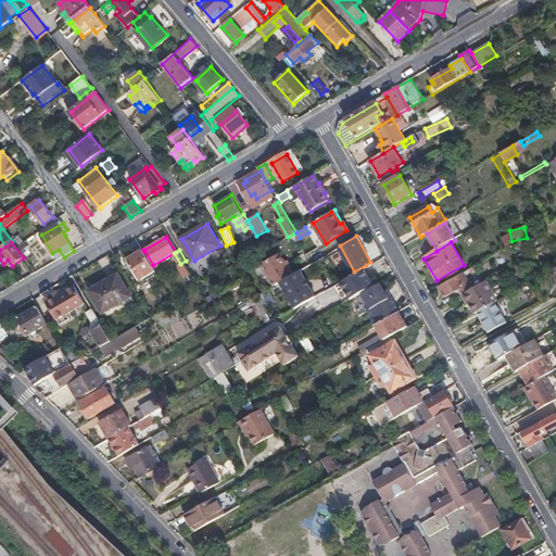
[(156,272),(153,265),(144,251),(128,260),(141,281),(156,272)]
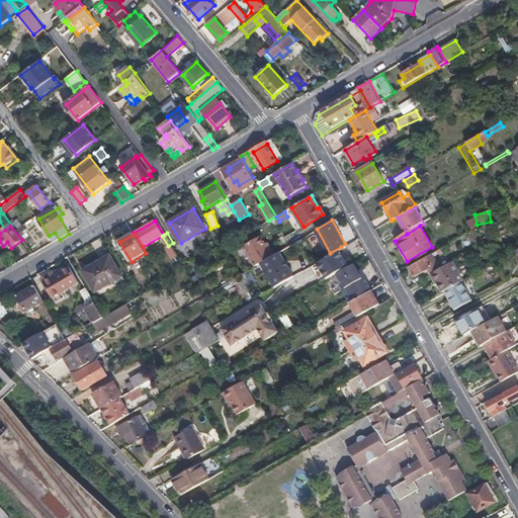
[(446,241),(448,245),(456,240),(454,236),(446,241)]
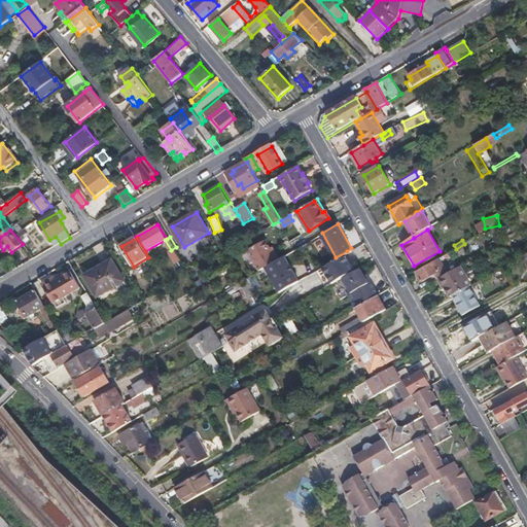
[(248,251),(259,271),(265,269),(277,260),(270,248),(265,241),(248,251)]
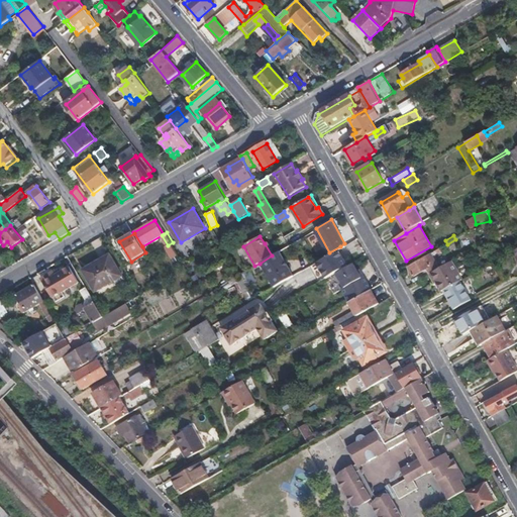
[(173,242),(168,245),(167,245),(174,257),(180,254),(173,242)]
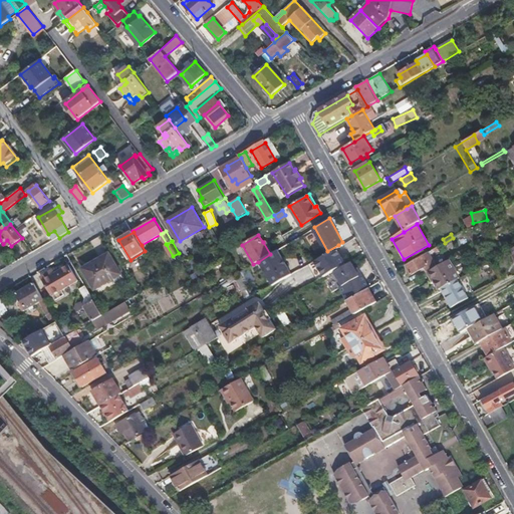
[(270,254),(273,253),(266,241),(263,242),(270,254)]
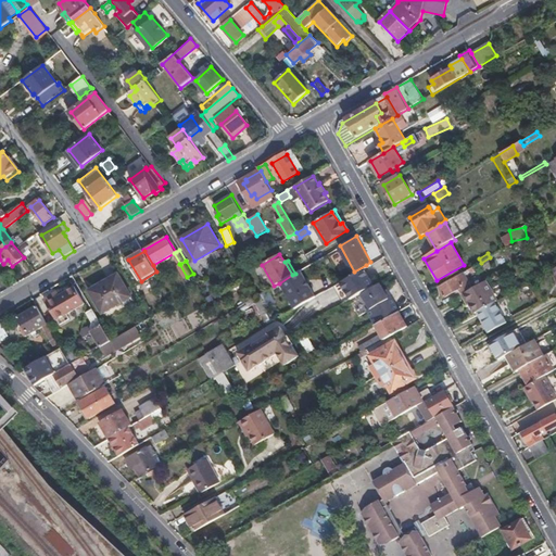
[(354,272),(331,285),(342,303),(377,282),(366,265),(354,272)]
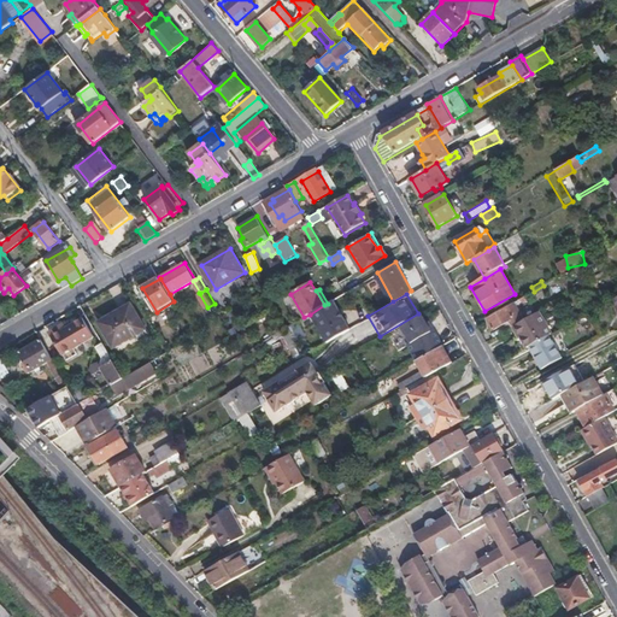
[(324,305),(310,315),(325,340),(348,327),(331,300),(328,304),(324,305)]
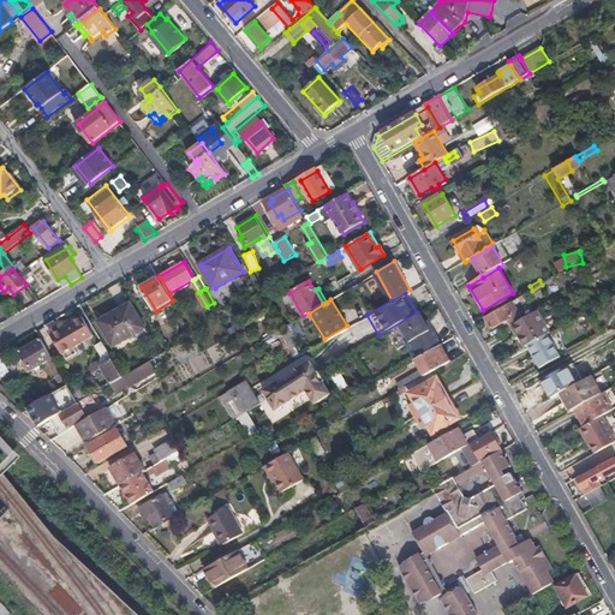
[(147,328),(131,303),(101,321),(117,346),(147,328)]
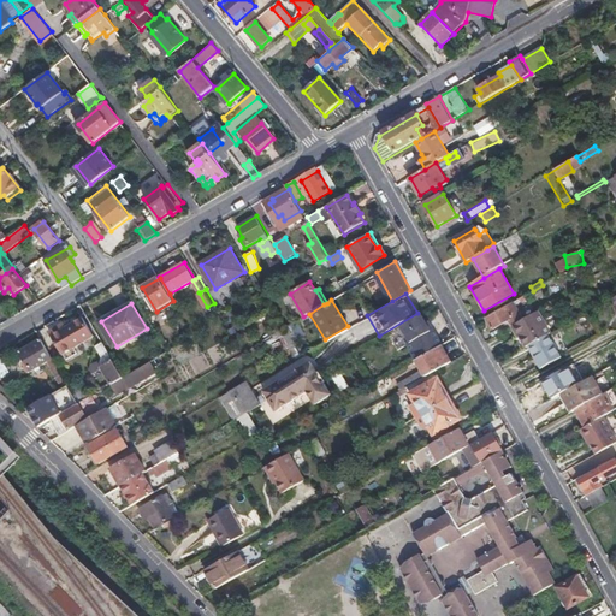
[(513,326),(523,320),(517,308),(515,309),(511,303),(486,319),(492,329),(508,320),(513,326)]
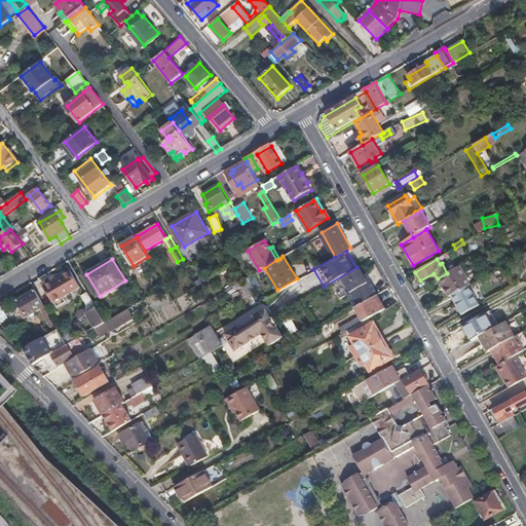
[(190,272),(185,263),(181,266),(186,275),(190,272)]
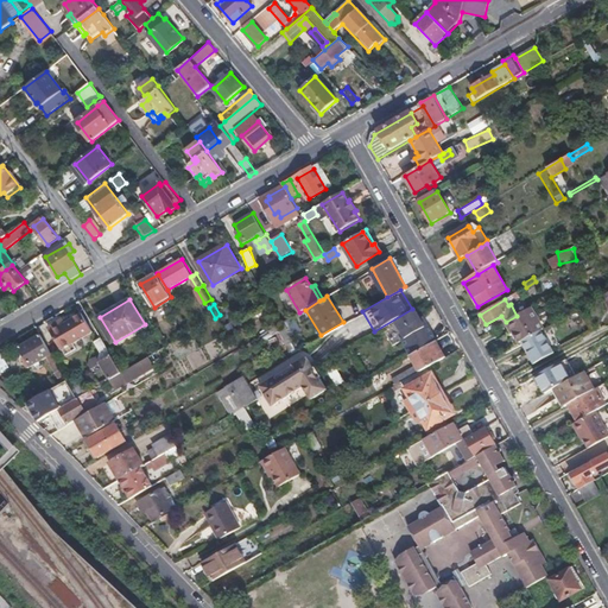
[(521,342),(540,331),(542,330),(530,309),(517,316),(506,322),(505,323),(511,334),(512,333),(519,343),(521,342)]
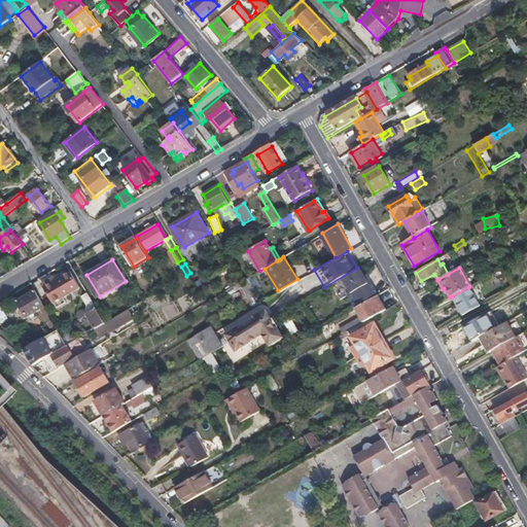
[(356,308),(363,321),(386,309),(372,282),(369,284),(360,270),(332,285),(341,299),(350,293),(358,307),(356,308)]
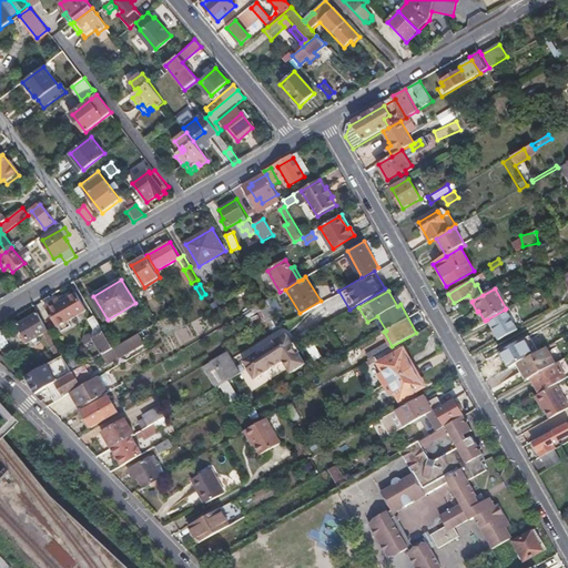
[(60,327),(88,311),(78,294),(60,303),(59,301),(49,306),(60,327)]
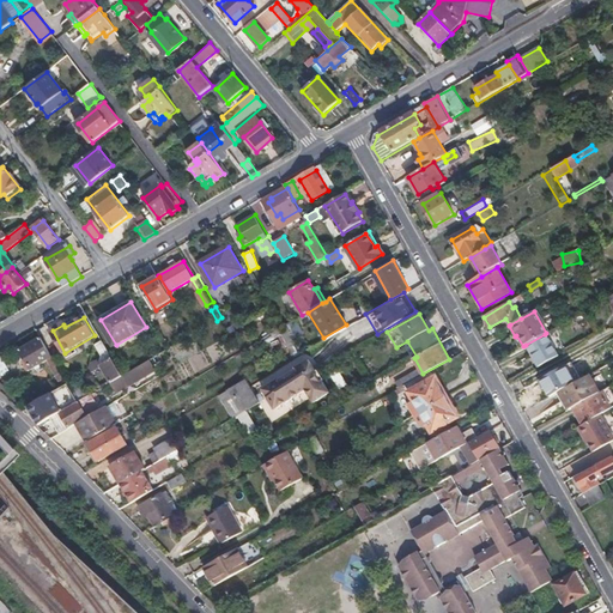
[(298,321),(290,323),(295,338),(303,335),(298,321)]
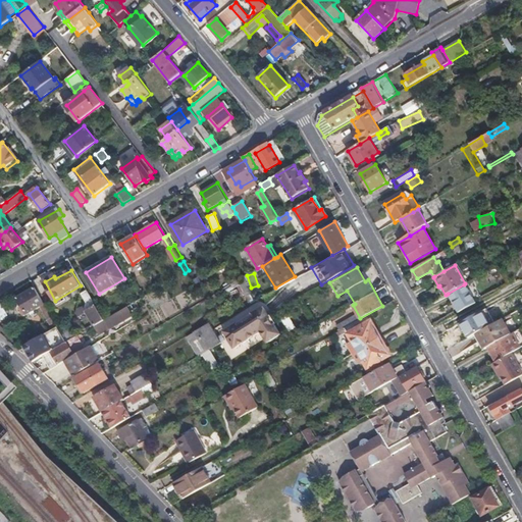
[(475,303),(464,284),(448,294),(459,312),(475,303)]
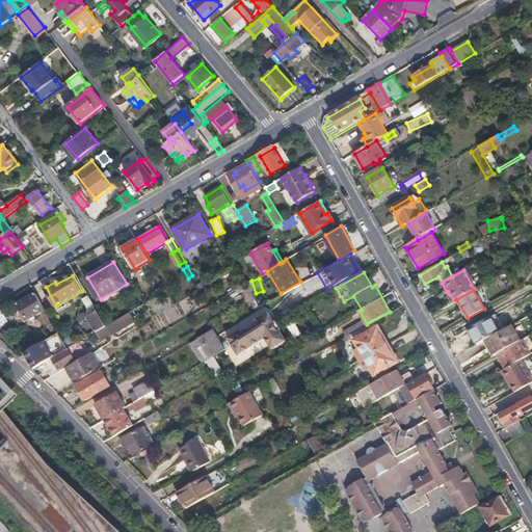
[(314,298),(317,304),(326,298),(322,292),(314,298)]
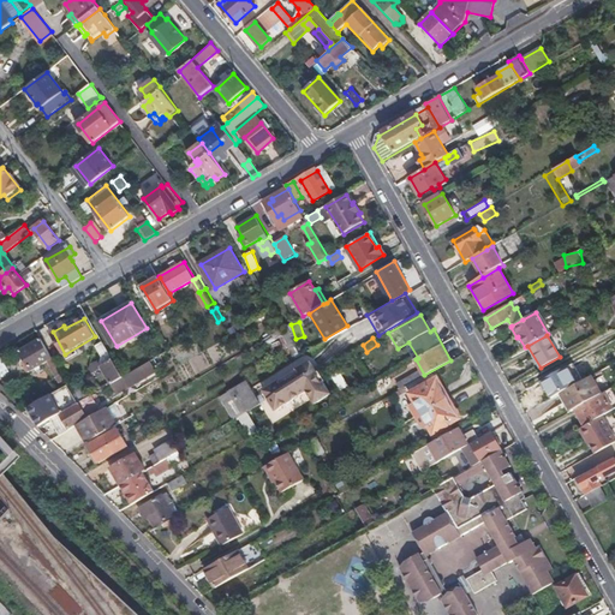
[(65,380),(41,339),(21,352),(27,362),(30,368),(31,371),(48,362),(59,383),(65,380)]
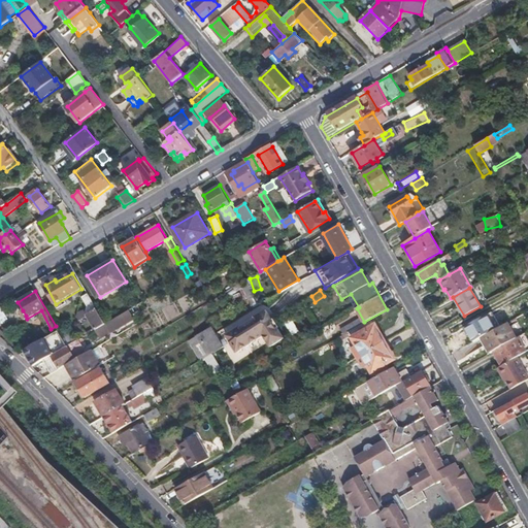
[(97,329),(107,324),(92,299),(89,301),(87,302),(94,315),(91,317),(97,329)]
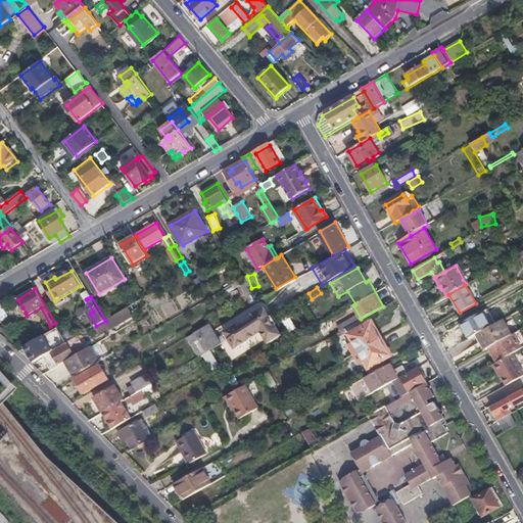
[(2,302),(0,303),(0,320),(9,316),(2,302)]
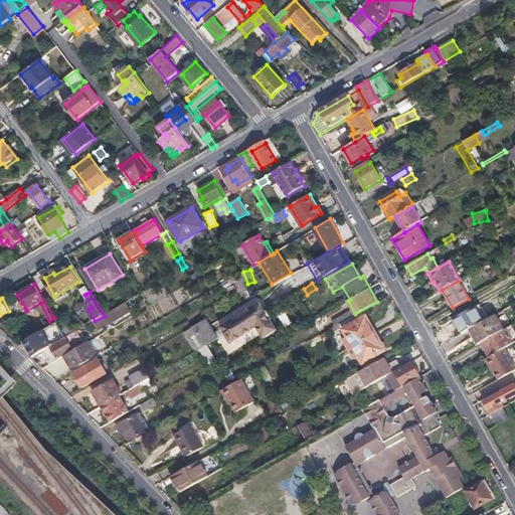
[(494,298),(469,312),(474,321),(499,307),(494,298)]
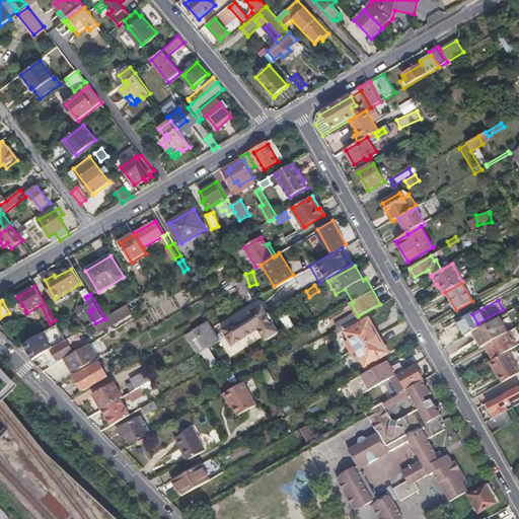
[(269,348),(285,337),(263,305),(223,331),(237,352),(261,336),(269,348)]
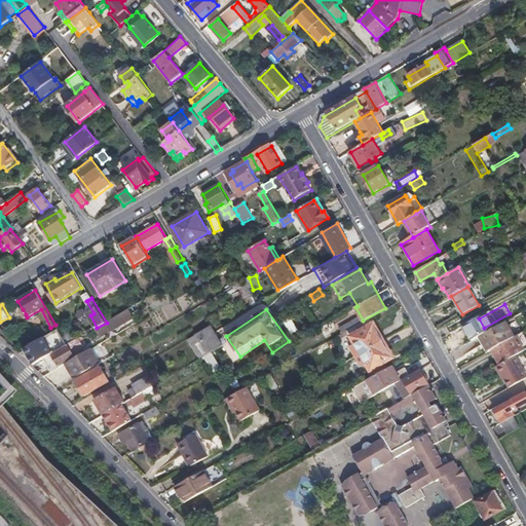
[(352,312),(331,324),(335,331),(355,320),(352,312)]
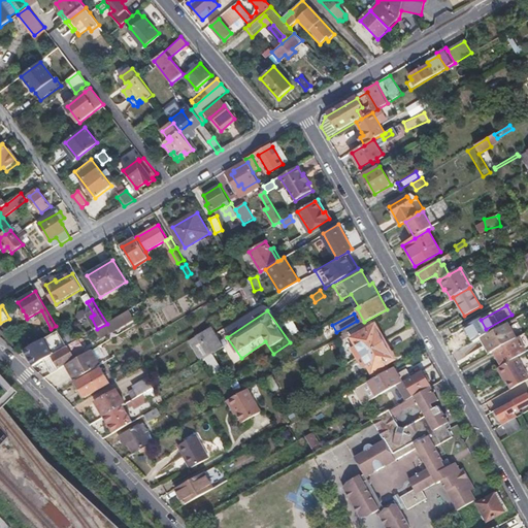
[(482,337),(490,353),(494,352),(516,338),(507,323),(482,337)]
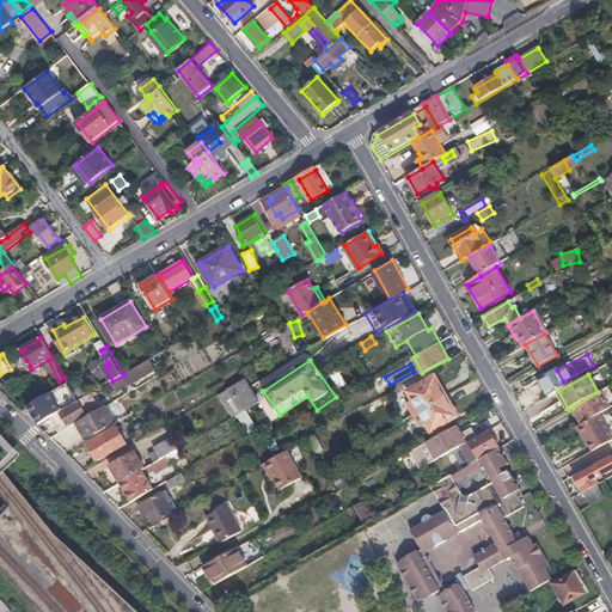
[(421,410),(446,396),(435,378),(410,391),(421,410)]
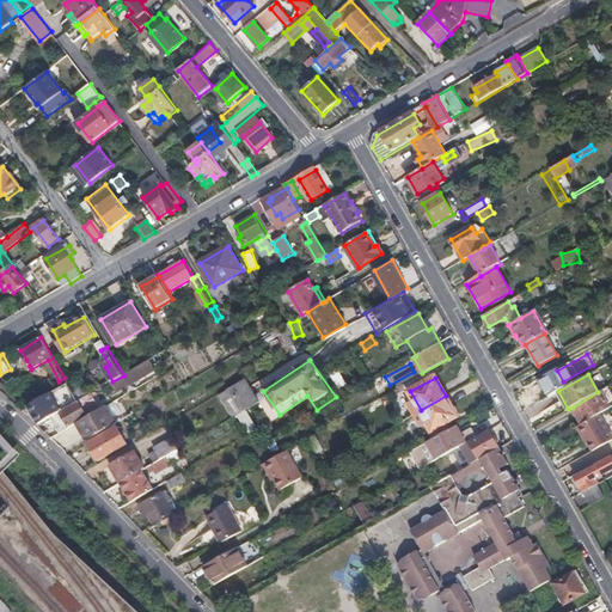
[(252,390),(251,387),(248,381),(228,393),(232,402),(239,398),(252,390)]
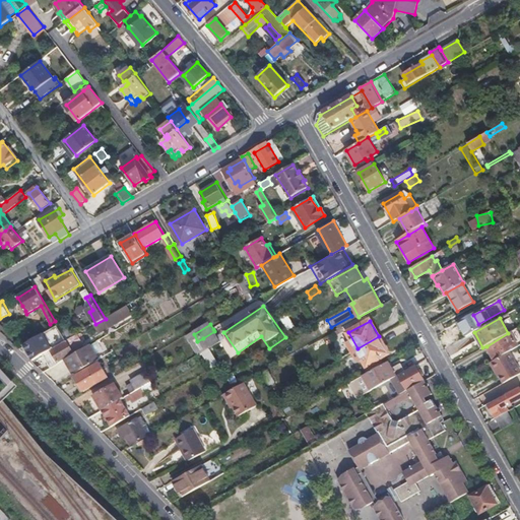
[(450,338),(453,344),(455,343),(468,335),(465,330),(450,338)]
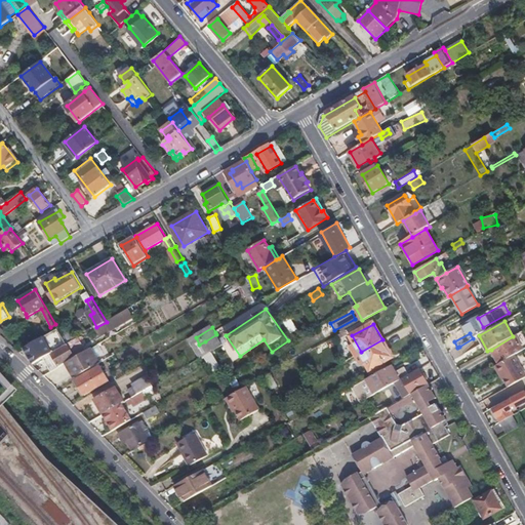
[(211,352),(223,345),(216,334),(205,341),(211,352)]
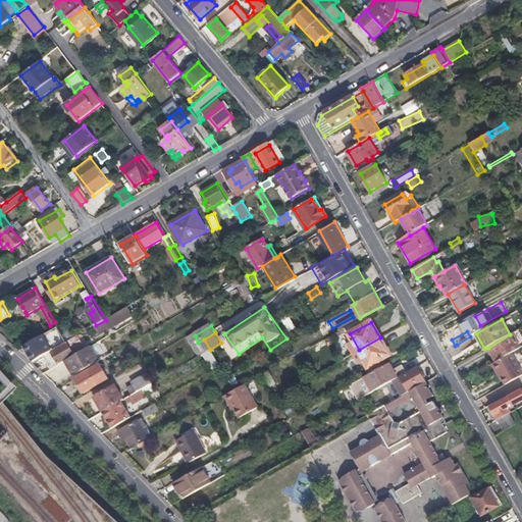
[(497,362),(513,352),(521,348),(513,333),(510,334),(488,348),(497,362)]
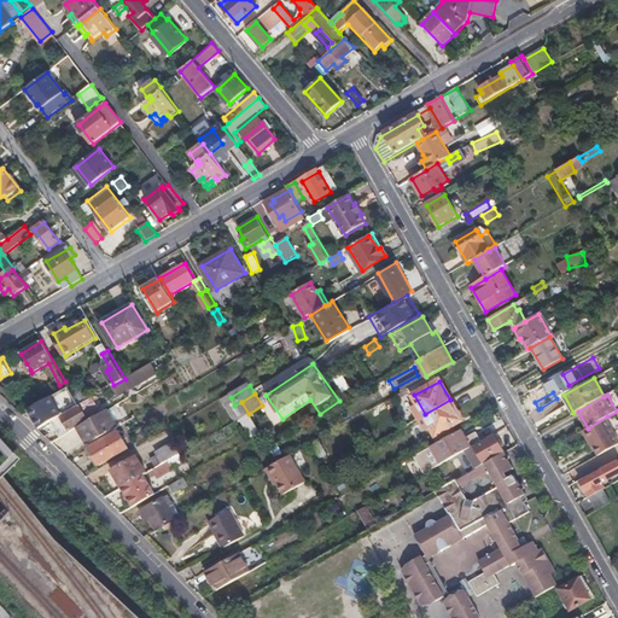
[(51,423),(62,417),(51,398),(29,410),(39,429),(51,423)]
